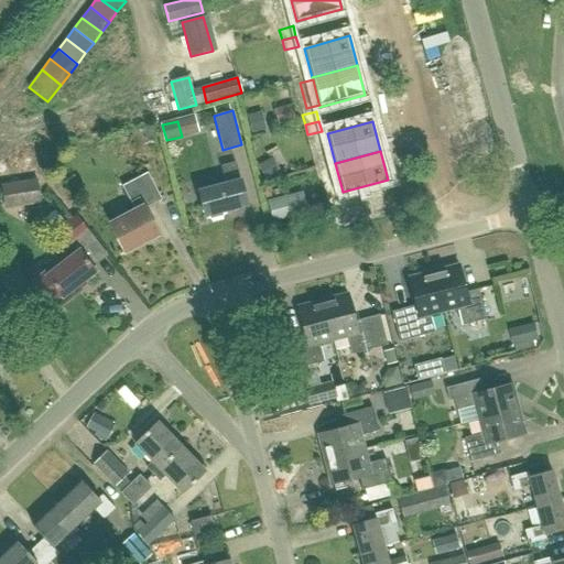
[(206,216),(248,205),(240,179),(240,180),(236,162),(226,165),(227,183),(198,191),(206,216)]
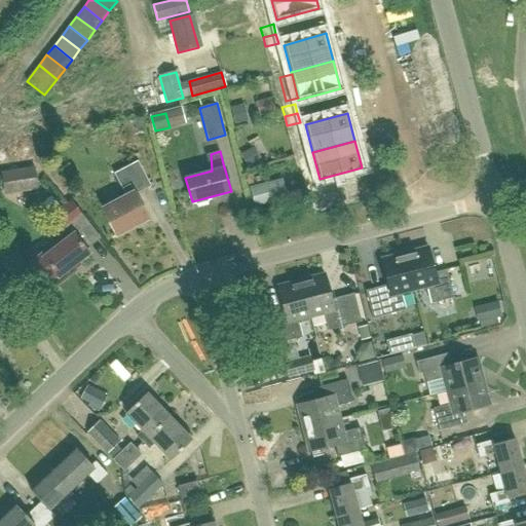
[(151,187),(138,162),(114,175),(126,196),(102,209),(117,237),(149,220),(136,195),(151,187)]
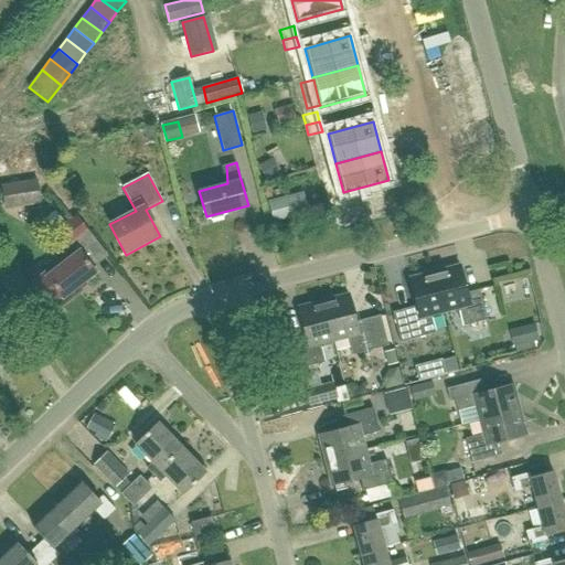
[(7,209),(43,203),(40,179),(3,184),(7,209)]
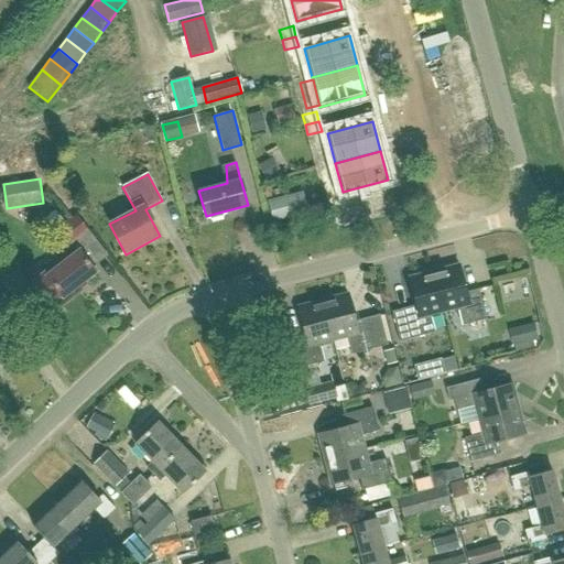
[(268,203),(272,220),(307,212),(303,194),(268,203)]
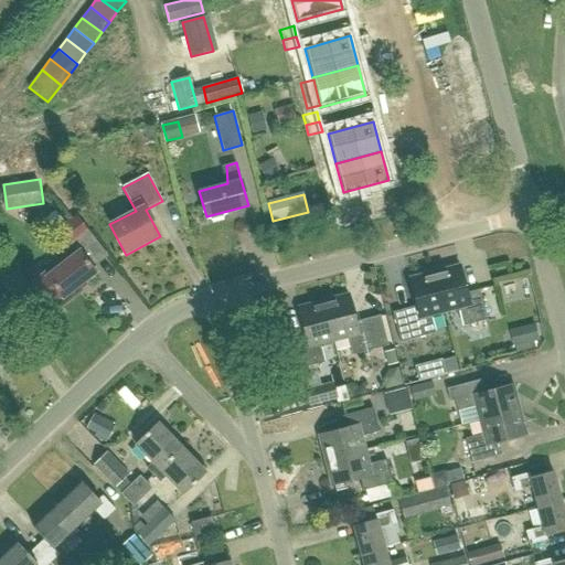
[(340,198),(326,201),(328,206),(329,211),(342,208),(341,203),(340,198)]
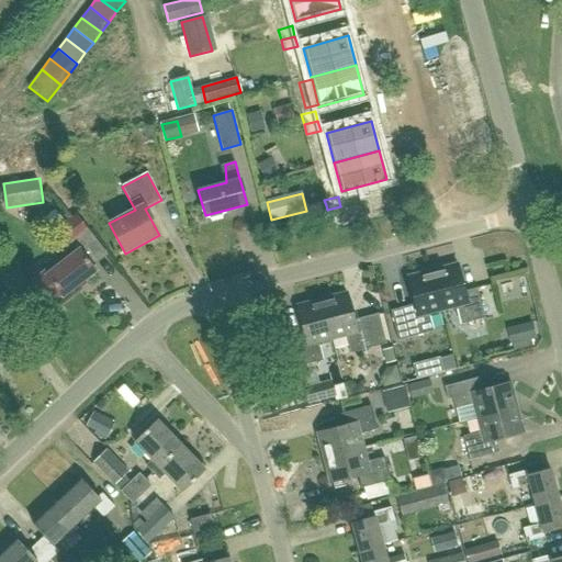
[(63,296),(94,271),(72,243),(83,235),(71,218),(52,234),(64,249),(56,256),(62,263),(47,274),(45,271),(31,283),(46,304),(60,293),(63,296)]
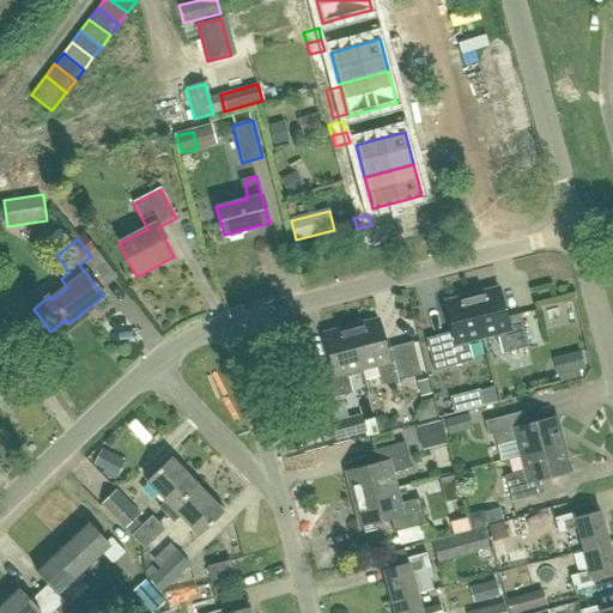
[(507,319),(498,289),(471,296),(483,340),(498,335),(503,354),(529,347),(521,315),(507,319)]
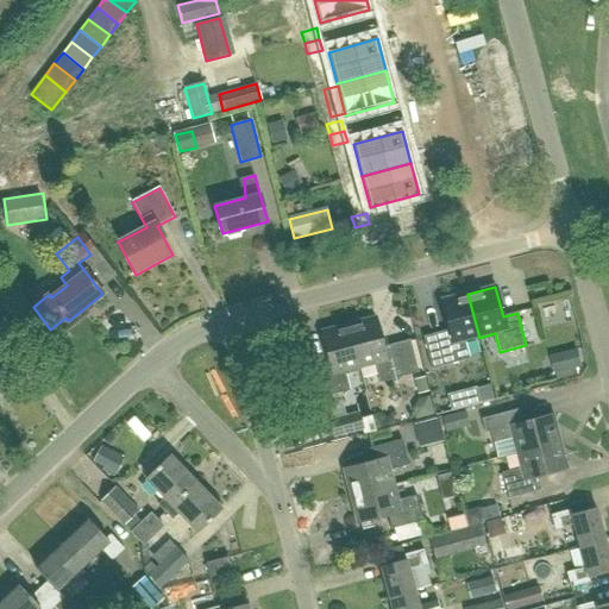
[(468,294),(441,300),(450,331),(424,338),(432,370),(470,360),(465,341),(479,338),(468,294)]
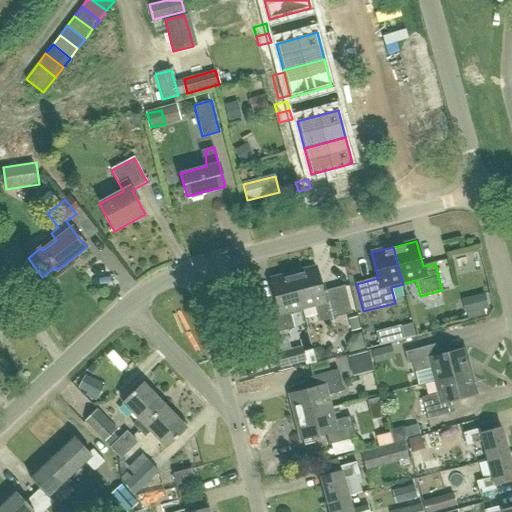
[(105,261),(93,269),(103,285),(116,277),(105,261)]
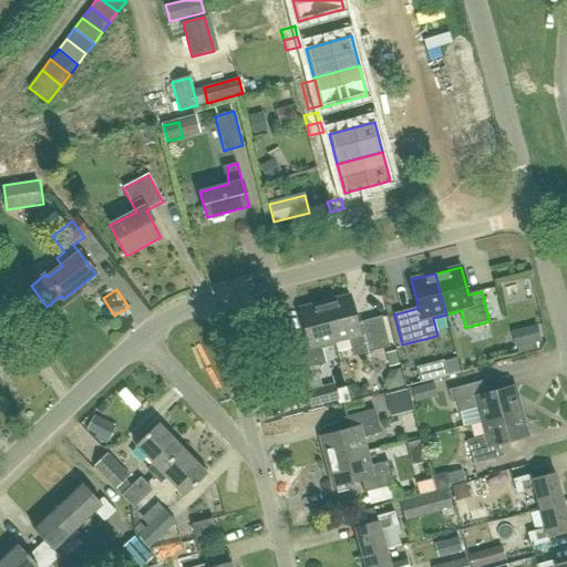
[(336,343),(349,340),(353,357),(390,348),(382,318),(357,323),(349,296),(325,302),(336,343)]
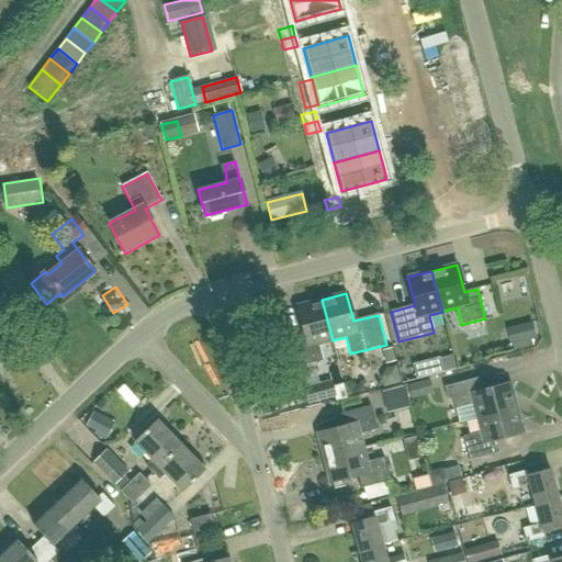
[(323,361),(318,344),(333,340),(322,300),(296,306),(304,334),(291,337),(299,368),(323,361)]
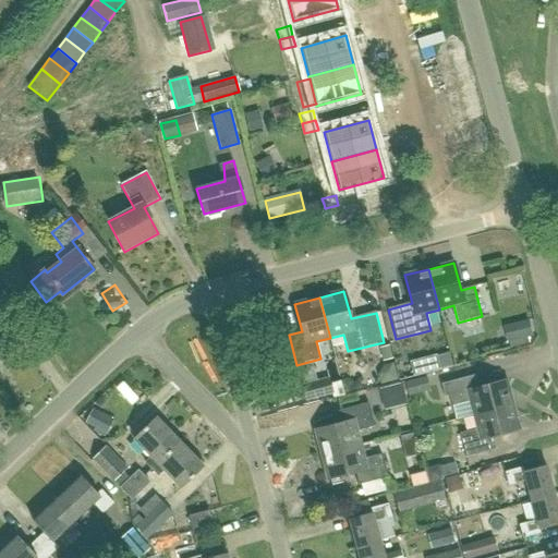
[(0,348),(17,339),(5,314),(0,316),(0,348)]
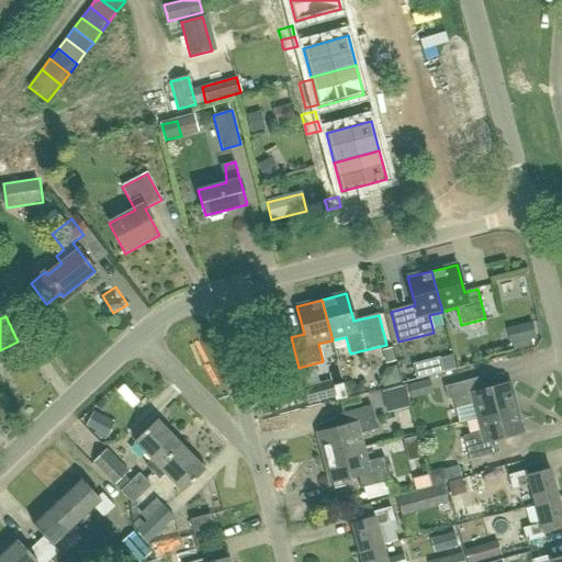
[(513,345),(538,338),(534,322),(508,328),(513,345)]
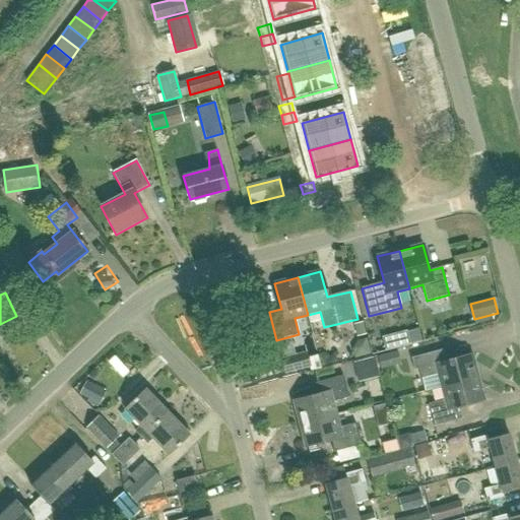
[(354,325),(358,336),(365,334),(362,323),(354,325)]
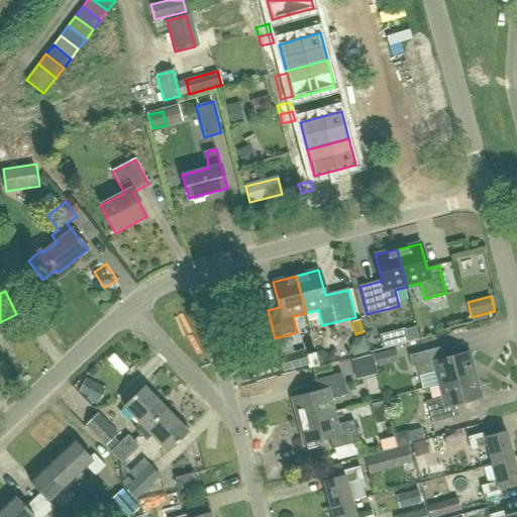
[(415,326),(403,329),(406,339),(417,336),(415,326)]
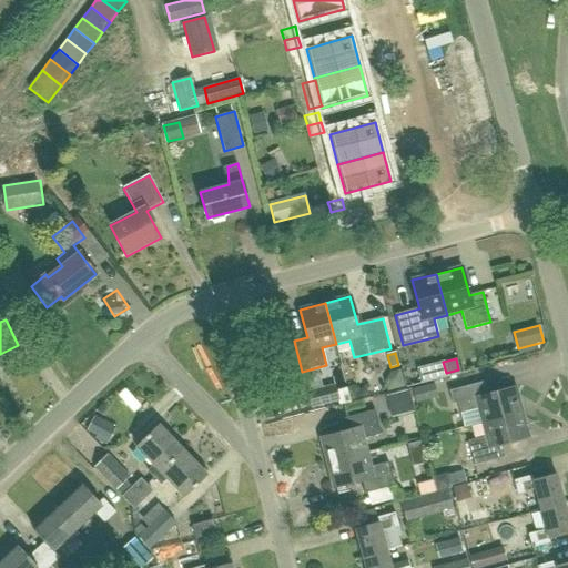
[(391,373),(386,383),(387,389),(402,385),(398,372),(391,373)]
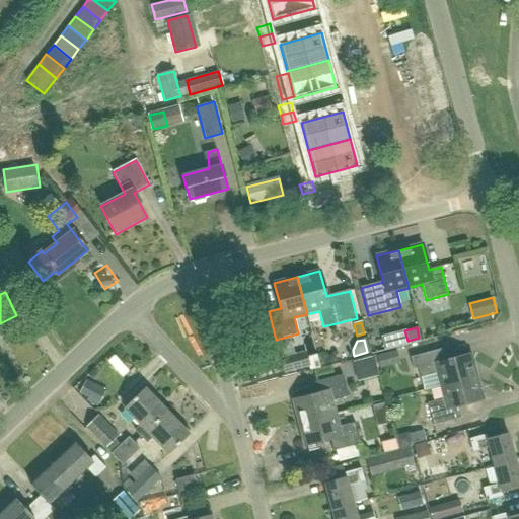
[(420,378),(436,374),(439,387),(477,377),(471,354),(445,361),(442,349),(410,358),(413,370),(418,369),(420,378)]
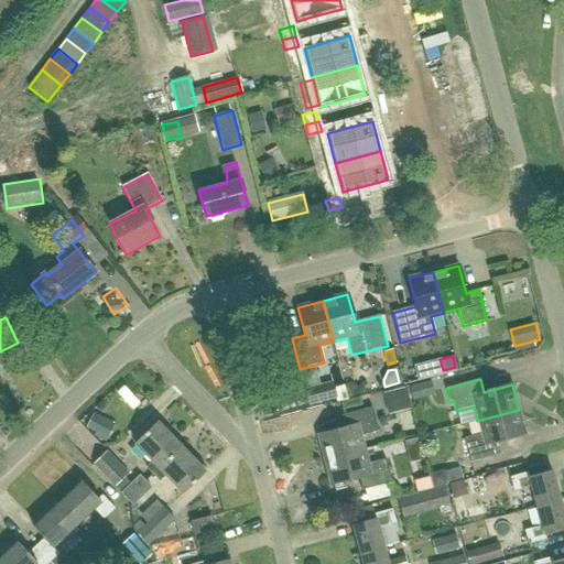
[(415,400),(436,394),(433,380),(412,386),(415,400)]
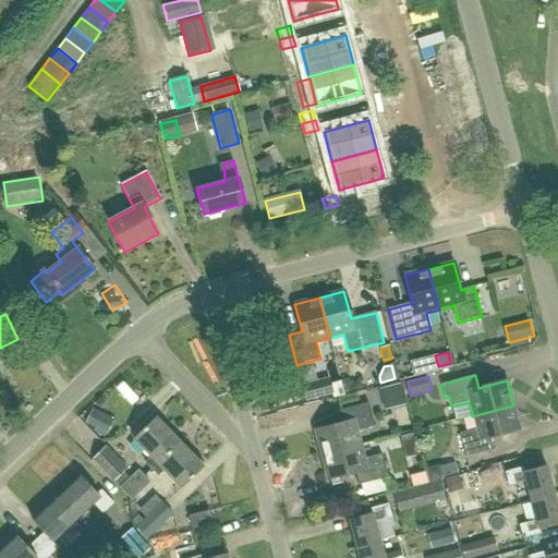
[(303,386),(306,400),(332,393),(329,378),(303,386)]
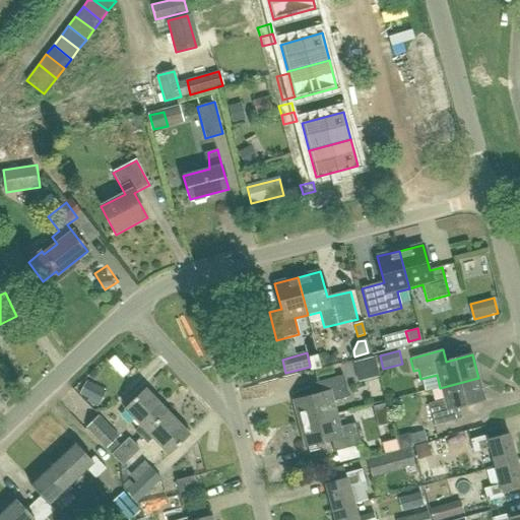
[(109,362),(125,377),(133,369),(117,353),(109,362)]
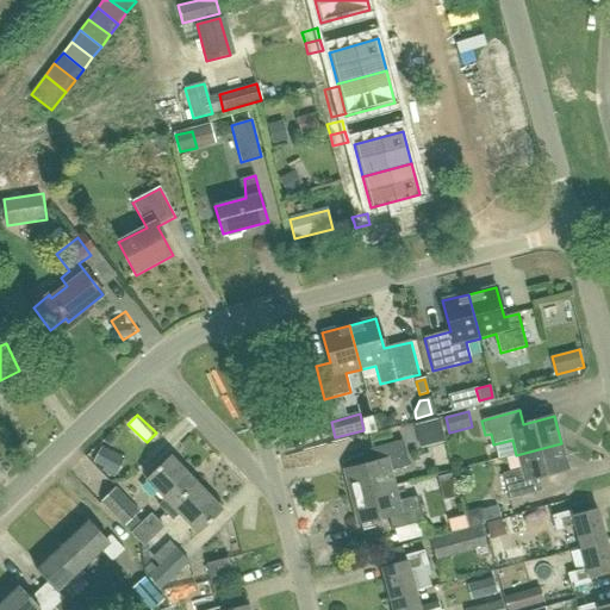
[(436,418),(419,423),(425,444),(442,441),(436,418)]
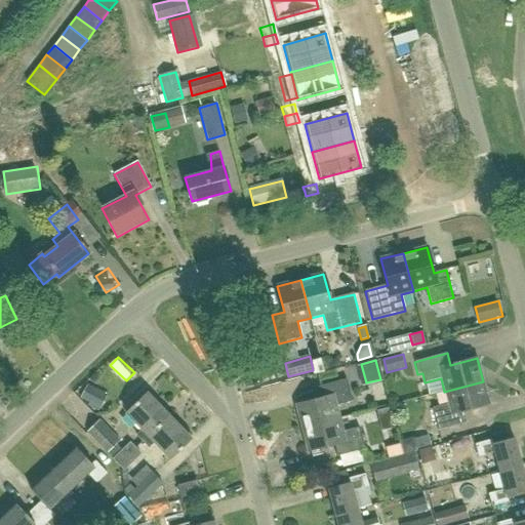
[(322,398),(295,405),(301,429),(339,418),(336,405),(353,401),(347,379),(319,387),(322,398)]
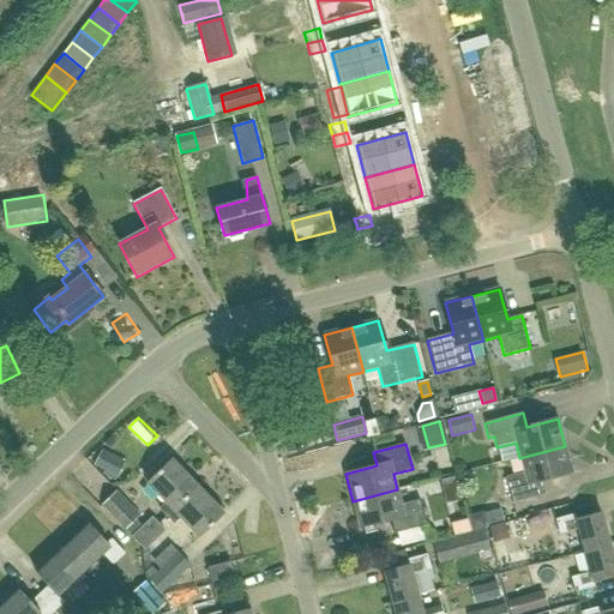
[(519,458),(524,473),(505,479),(512,504),(545,495),(541,481),(571,474),(565,446),(519,458)]
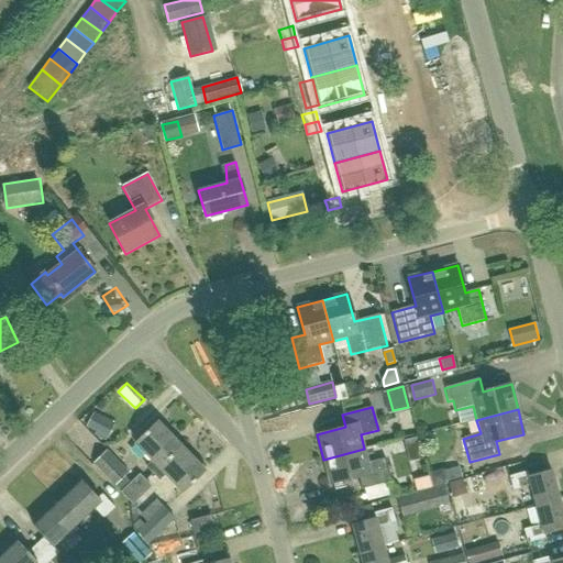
[(109,421),(94,412),(87,426),(102,434),(109,421)]
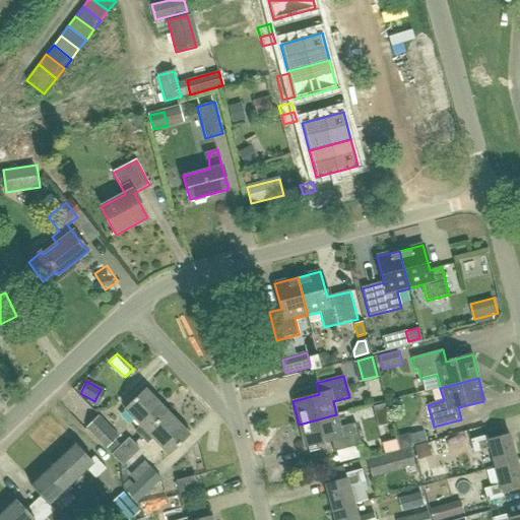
[(167,412),(155,401),(157,398),(148,389),(146,392),(144,390),(125,408),(141,426),(135,432),(141,438),(167,412)]
